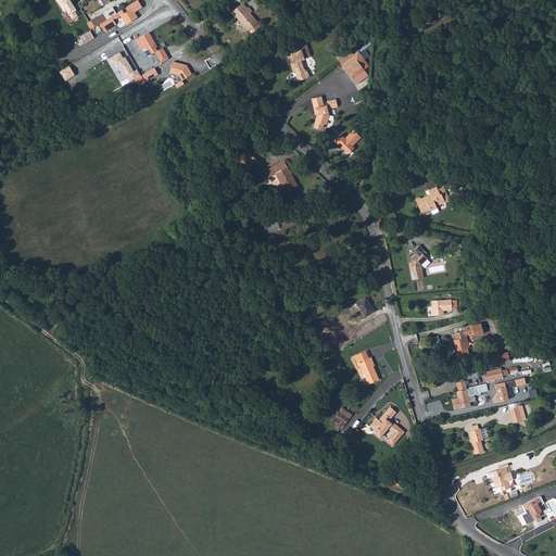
[(70,0),(55,0),(57,0),(64,13),(66,12),(72,20),(78,16),(75,12),(77,11),(70,0)]
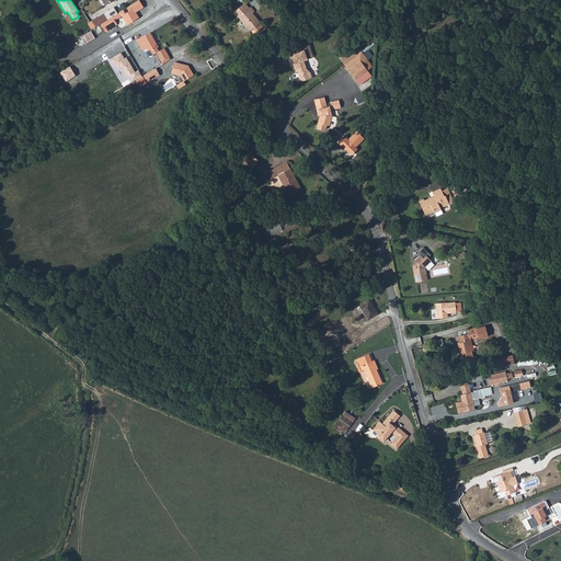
[(122,12),(121,13),(128,25),(137,20),(140,19),(136,12),(145,8),(139,0),(127,8),(129,12),(126,14),(124,11),(122,12)]
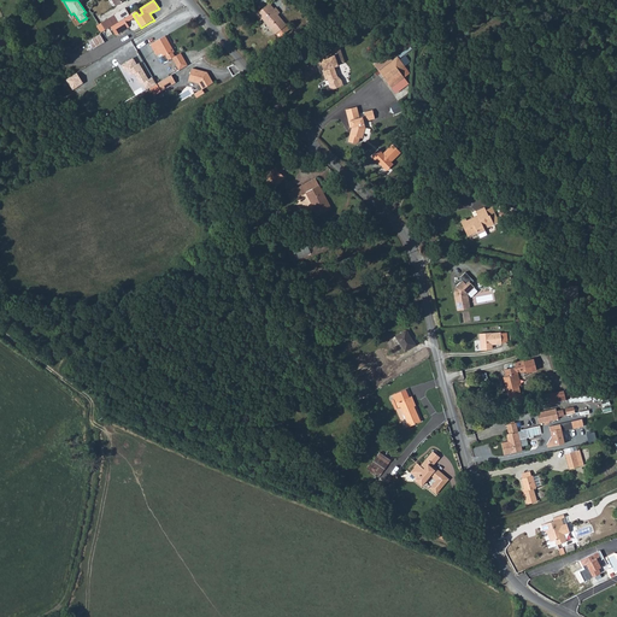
[(277,29),(283,24),(285,23),(276,12),(277,11),(274,6),(272,6),(268,1),(254,11),(259,17),(260,16),(277,35),(281,33),(277,29)]
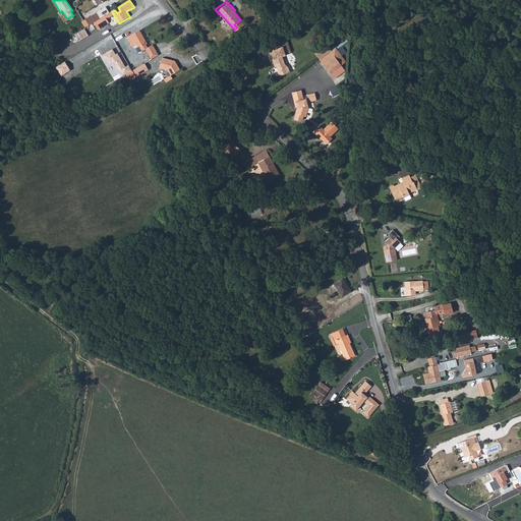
[(112,12),(113,11),(109,5),(95,14),(98,20),(104,17),(105,16),(112,12)]
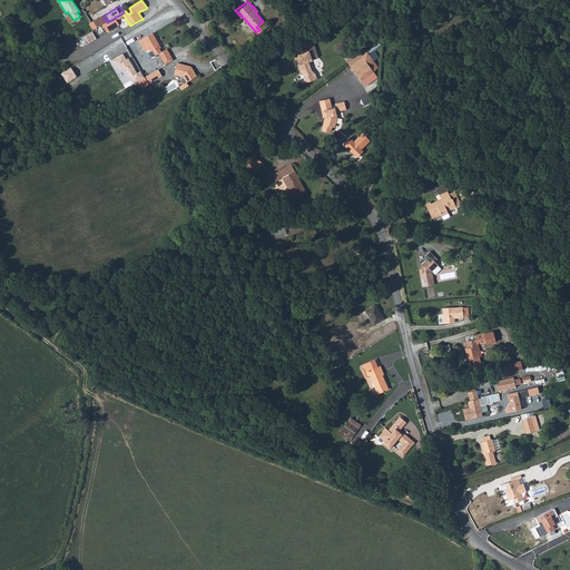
[(96,20),(100,27),(102,25),(107,22),(104,16),(96,20)]
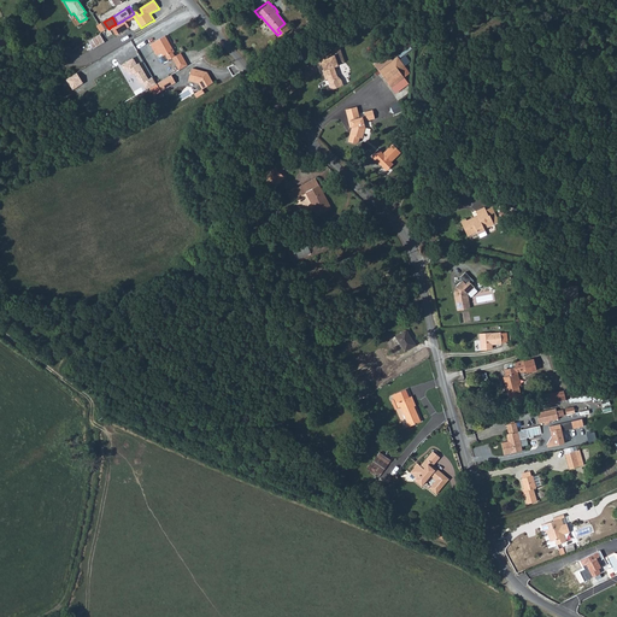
[(116,24),(111,27),(116,36),(129,28),(124,19),(123,21),(116,24)]
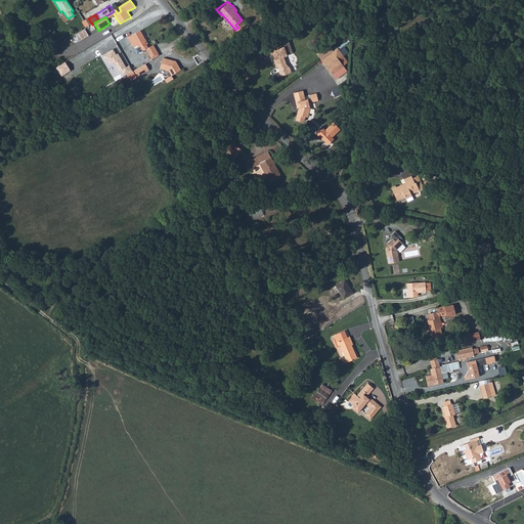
[(75,35),(79,42),(89,36),(85,29),(75,35)]
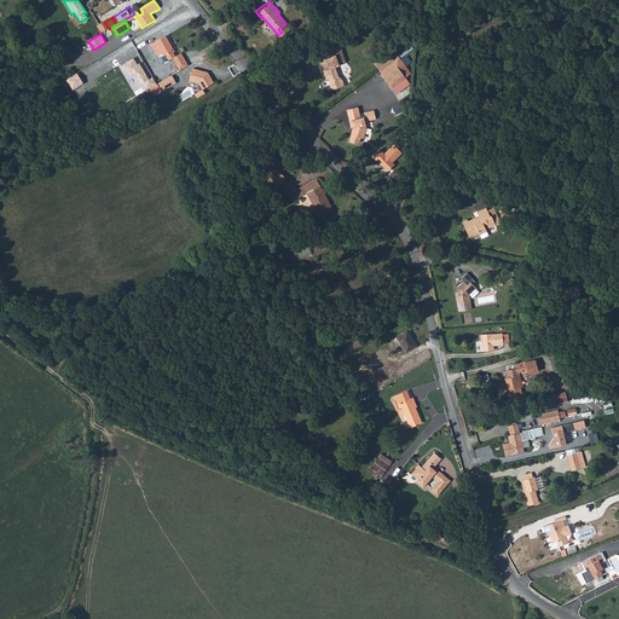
[(173,51),(174,50),(167,36),(151,46),(158,57),(162,53),(165,58),(168,56),(171,62),(174,59),(180,70),(189,65),(181,53),(177,57),(174,53),(173,51)]
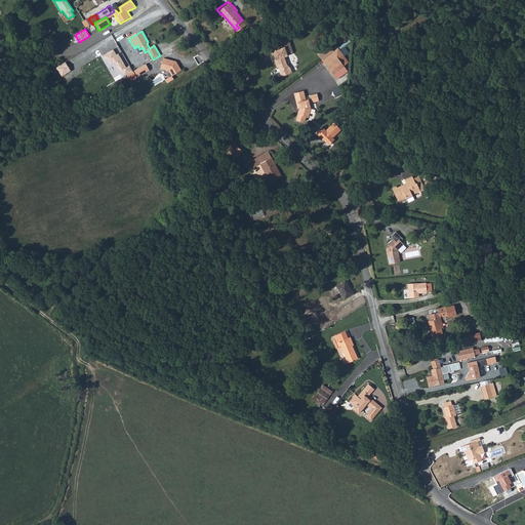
[(290,40),(271,46),(273,53),(276,52),(277,57),(276,58),(276,59),(278,67),(280,66),(283,75),(293,71),(292,67),(288,64),(285,55),(289,54),(288,53),(294,51),(290,40)]
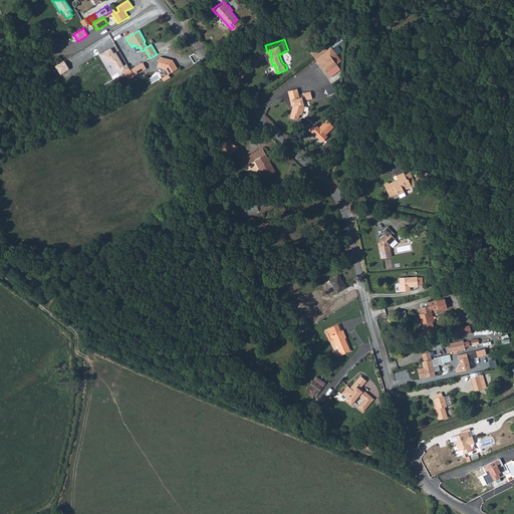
[(267,52),(265,45),(263,45),(268,59),(270,58),(270,57),(271,56),(270,51),(267,52)]
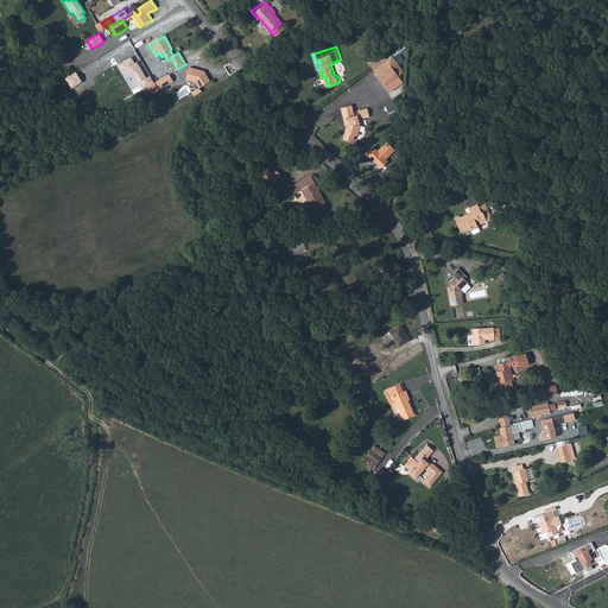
[(398,65),(391,56),(372,70),(384,87),(397,77),(392,70),(398,65)]
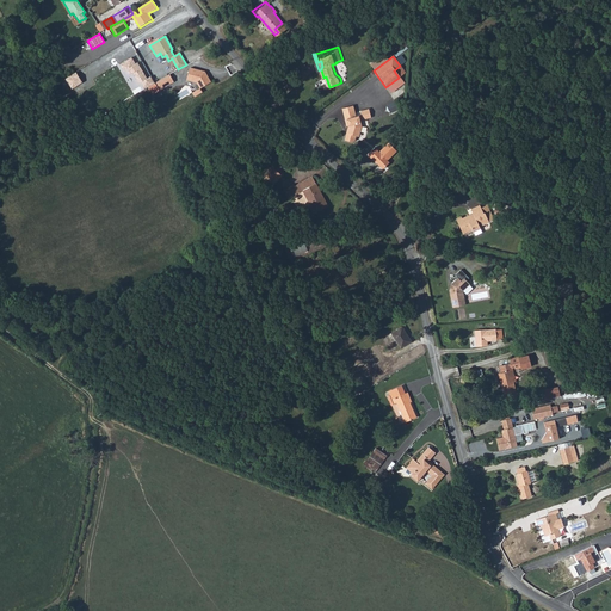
[(133,57),(119,65),(124,72),(127,71),(130,75),(133,74),(140,84),(142,82),(146,90),(155,84),(152,76),(148,79),(139,62),(136,63),(133,57)]
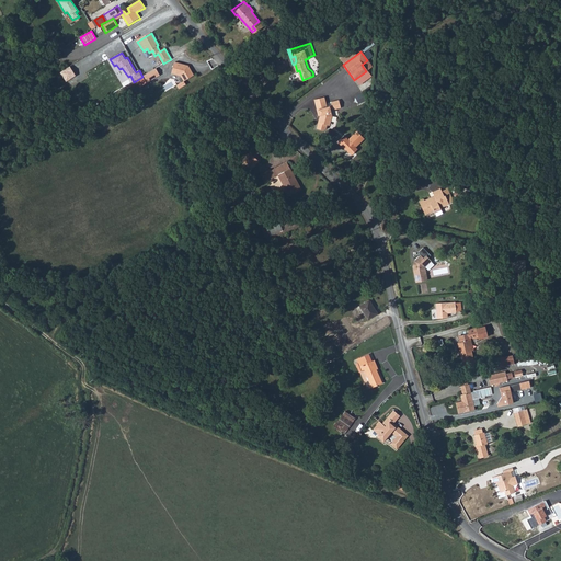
[(179,63),(175,75),(185,77),(187,82),(198,76),(192,66),(179,63)]
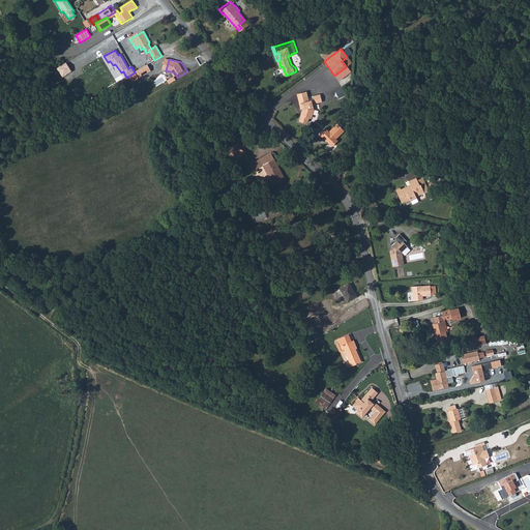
[(150,64),(138,71),(141,79),(154,71),(150,64)]
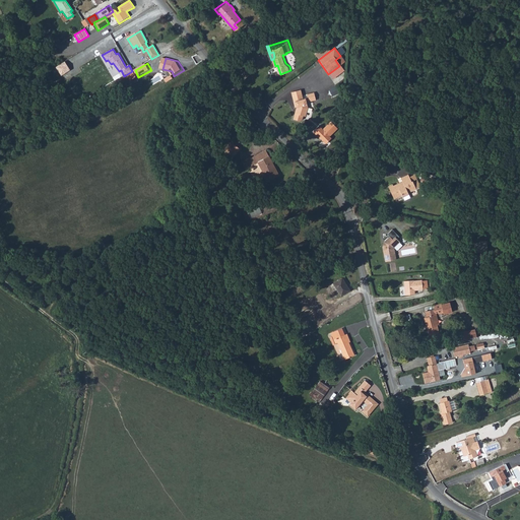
[(306,108),(309,109),(310,105),(309,99),(318,96),(316,89),(309,90),(310,93),(305,94),(303,86),(293,89),(296,99),(297,99),(299,104),(296,116),(303,117),(305,116),(305,113),(306,108)]
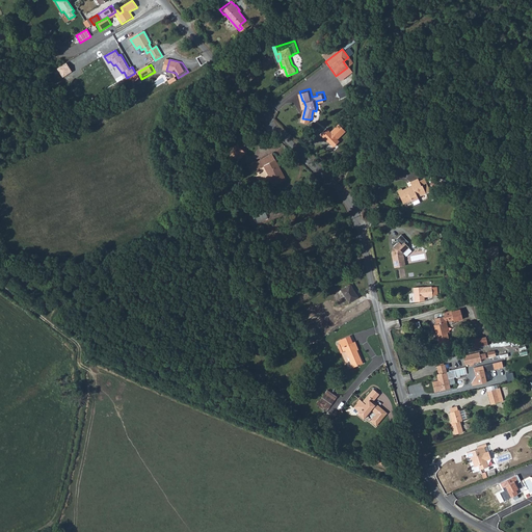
[(339,122),(331,129),(327,125),(321,132),(327,138),(328,136),(336,143),(341,138),(339,136),(346,129),(339,122)]
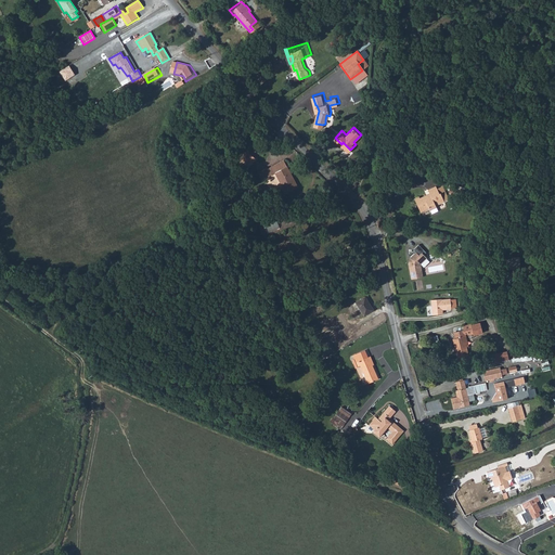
[(249,152),(242,159),(244,162),(252,155),(249,152)]
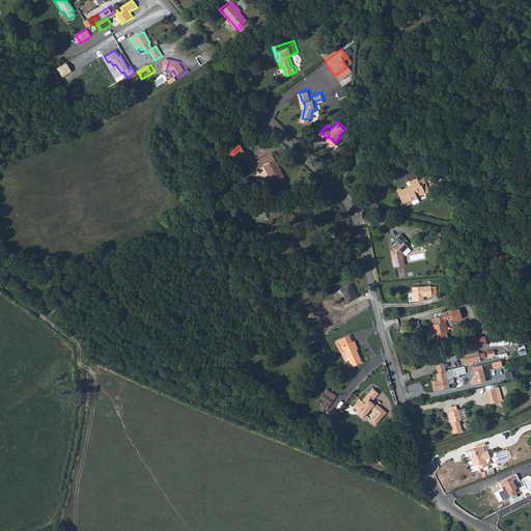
[(233,155),(231,152),(225,159),(228,162),(233,156),(239,160),(246,152),(241,147),(241,148),(233,155)]
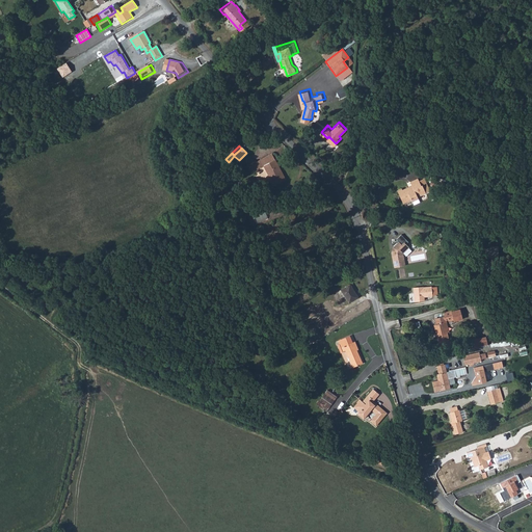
[(270,153),(260,158),(261,159),(264,158),(266,162),(273,159),(270,153)]
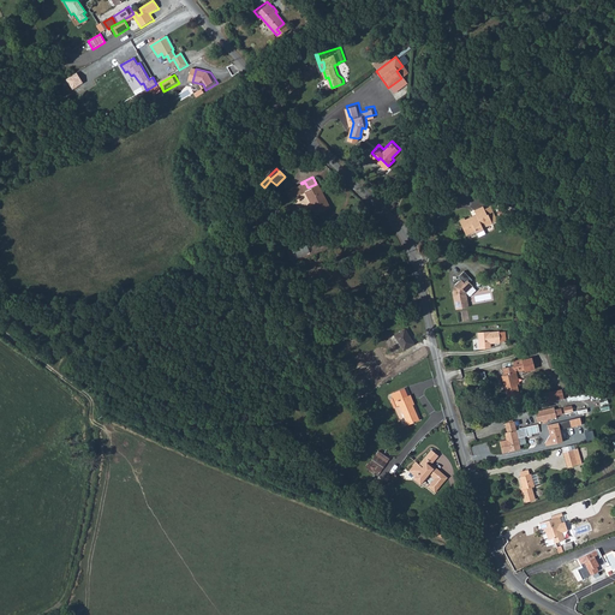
[(302,184),(300,183),(296,185),(294,184),(290,186),(293,195),(304,190),(315,213),(328,207),(316,184),(308,187),(305,183),(302,184)]
